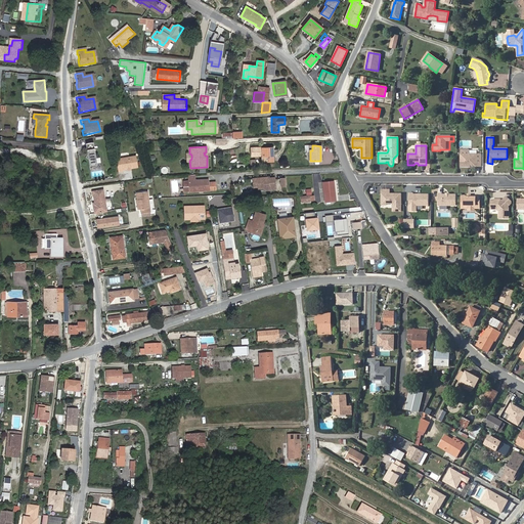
[(272,161),(272,147),(251,148),(251,156),(261,156),(261,161),(272,161)]
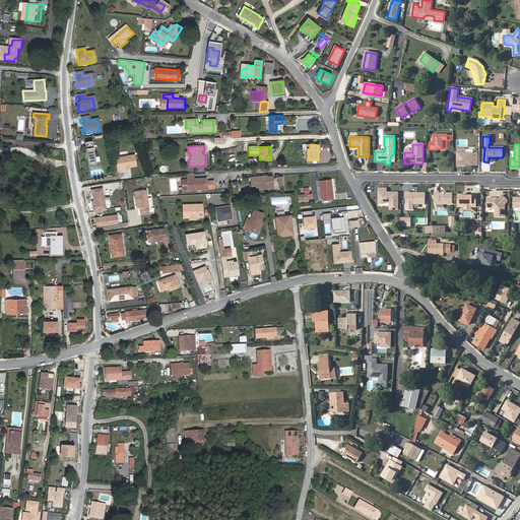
[(95,164),(93,148),(85,149),(86,155),(86,159),(87,166),(95,164)]
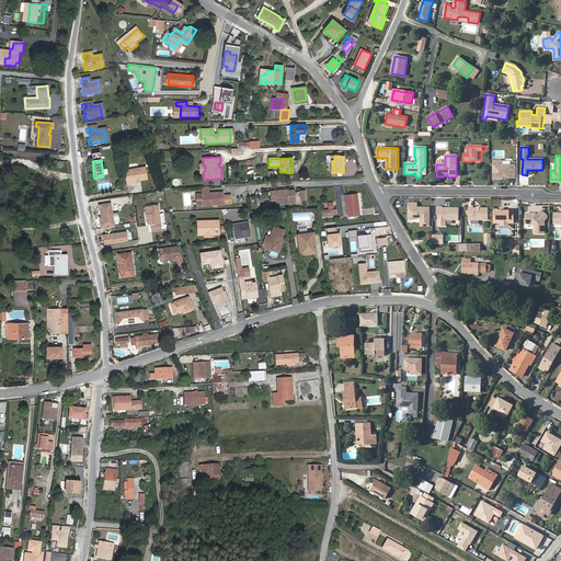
[(492,161),(492,179),(514,179),(514,170),(514,165),(510,165),(502,165),(502,161),(492,161)]
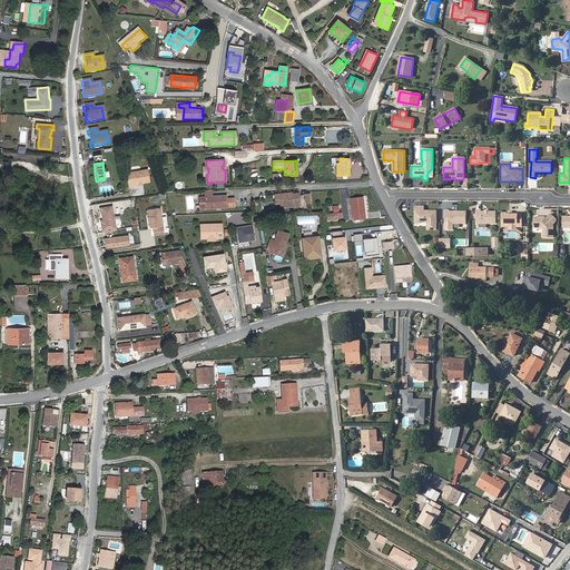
[(137,184),(140,183),(147,182),(146,170),(126,173),(128,187),(133,186),(133,184),(137,184)]
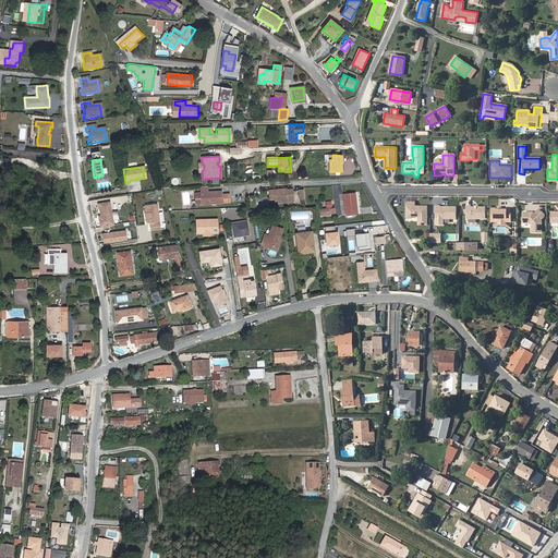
[(292,189),(287,190),(287,191),(281,191),(281,189),(269,190),(270,198),(275,198),(276,201),(282,199),(288,199),(288,202),(293,202),(292,189)]
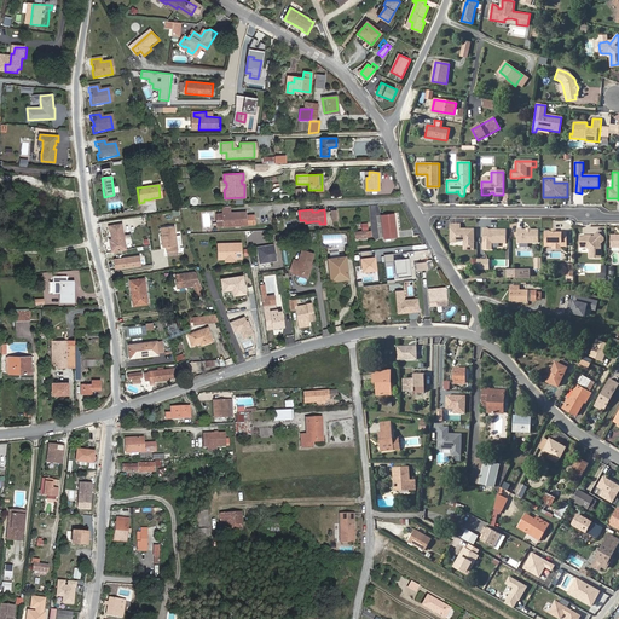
[(224,226),(254,224),(253,215),(246,215),(246,213),(232,213),(223,214),(213,214),(214,226),(224,226)]
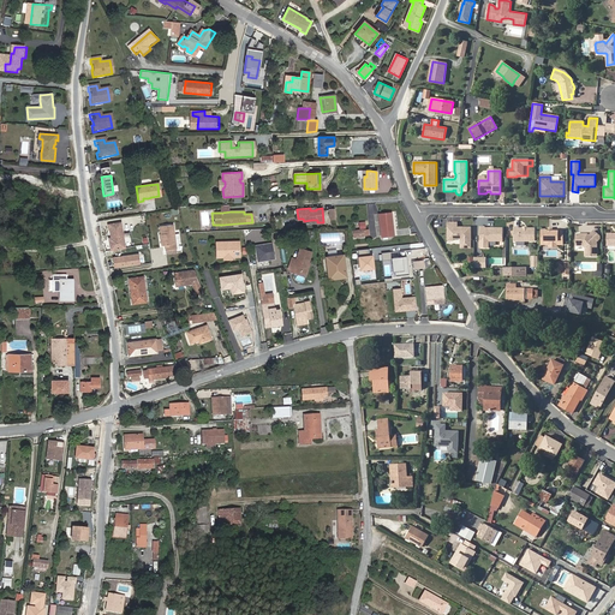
[(378,215),(381,236),(393,234),(390,214),(378,215)]
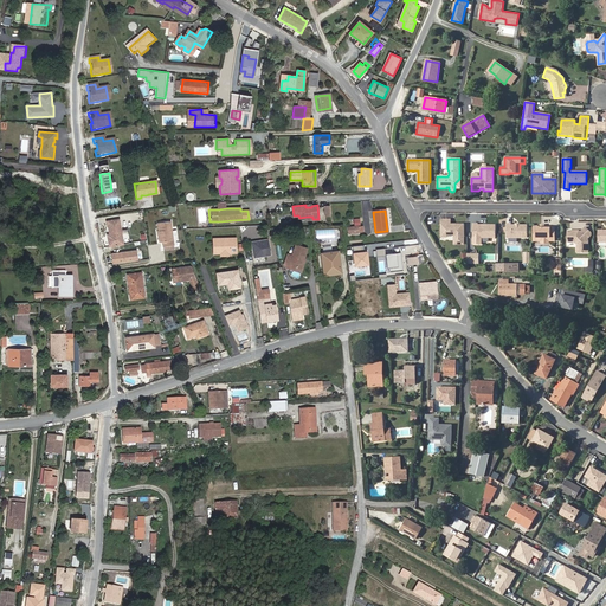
[(360,218),(354,218),(354,226),(348,226),(347,233),(363,233),(363,225),(360,225),(360,218)]
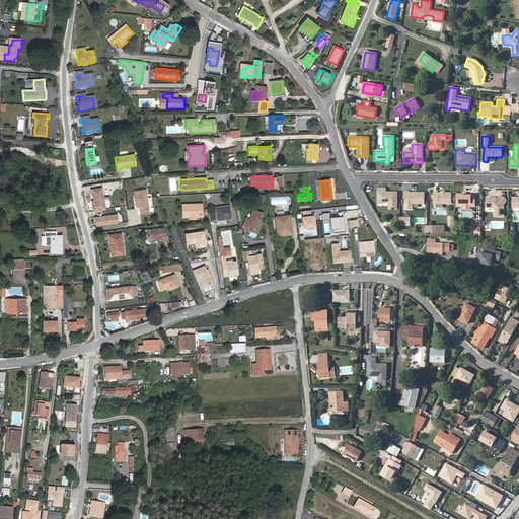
[(385,188),(377,188),(377,193),(378,193),(378,199),(382,206),(388,206),(388,214),(396,214),(396,192),(385,192),(385,188)]
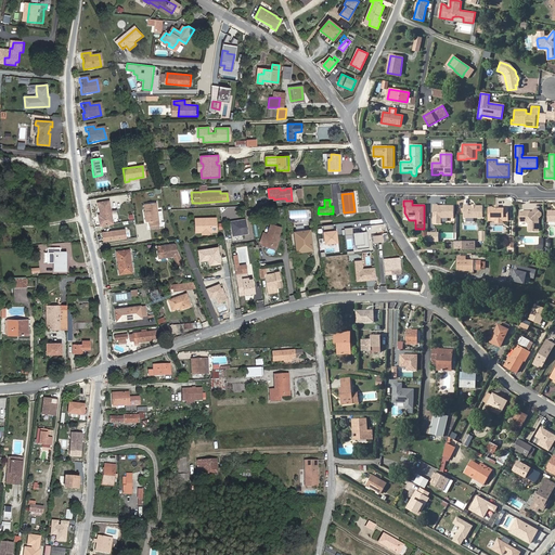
[(98,204),(100,216),(100,219),(99,220),(100,227),(112,224),(107,202),(98,204)]
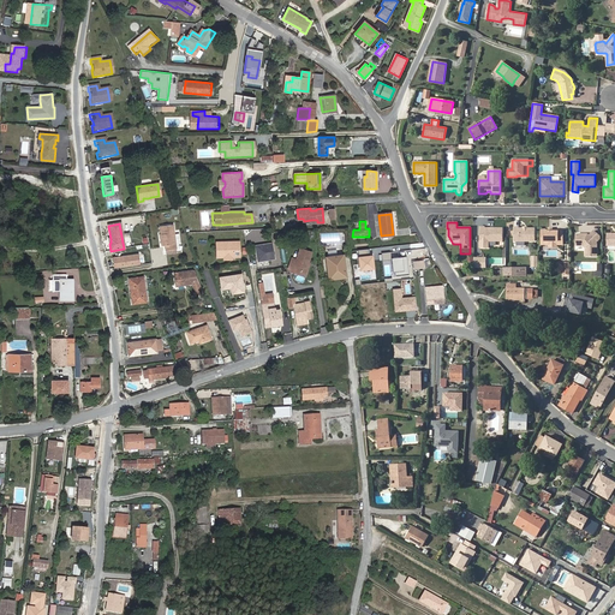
[(161,233),(162,244),(165,244),(165,250),(175,248),(172,224),(160,225),(161,233)]
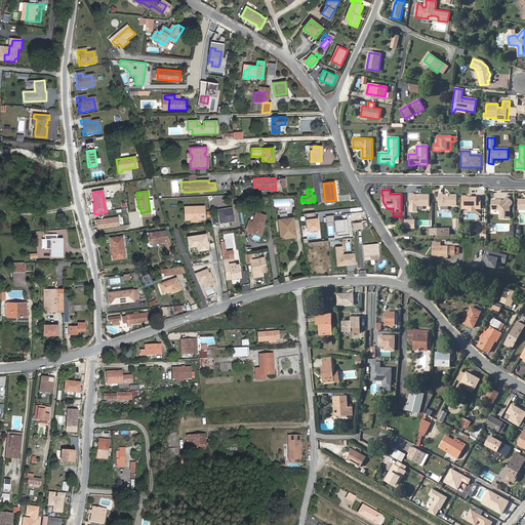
[(429,206),(429,195),(413,195),(413,194),(409,194),(409,212),(416,212),(416,206),(429,206)]
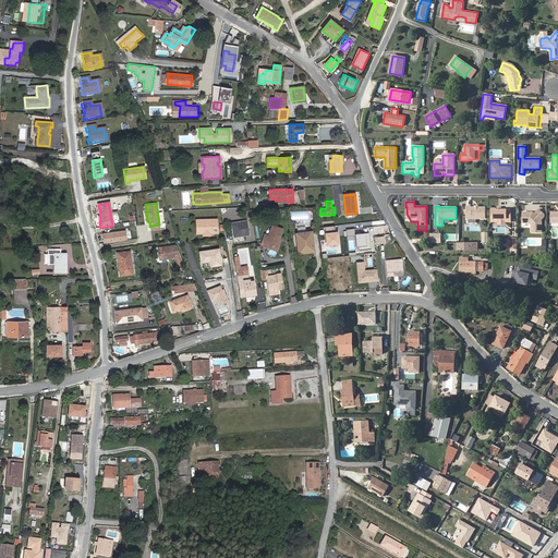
[(470,207),(465,207),(465,219),(485,219),(485,207),(470,208),(470,207)]
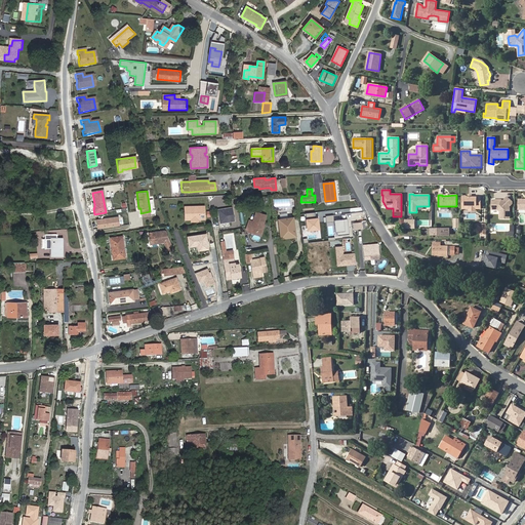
[(480,197),(461,197),(461,206),(469,206),(469,209),(469,211),(475,211),(475,209),(480,209),(480,197)]
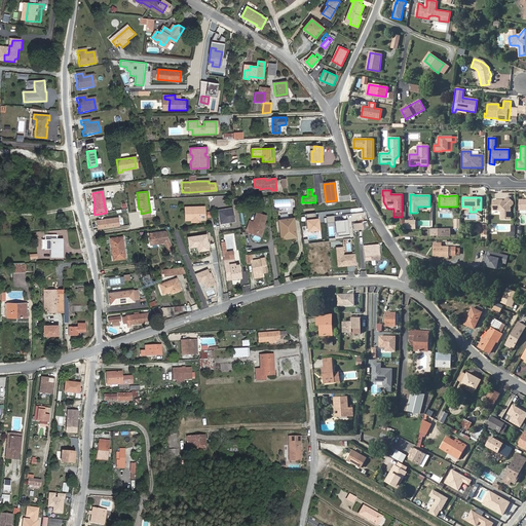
[(498,200),(492,200),(492,211),(498,211),(500,213),(500,220),(511,220),(511,209),(509,208),(513,204),(513,202),(508,197),(504,200),(503,201),(501,200),(498,200)]
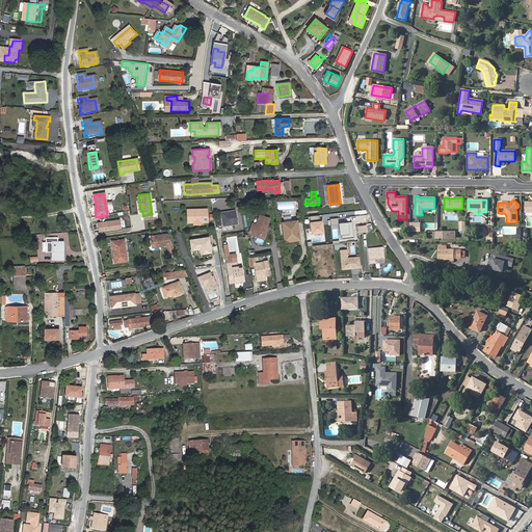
[(207,209),(187,209),(187,219),(193,219),(193,223),(193,225),(201,224),(201,222),(207,222),(207,209)]
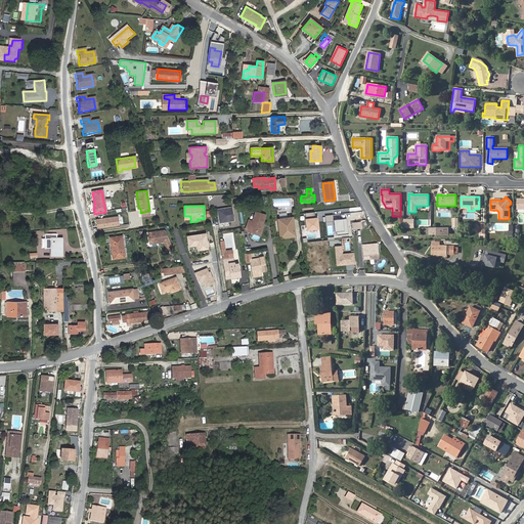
[(217,211),(218,219),(220,219),(222,221),(223,222),(233,220),(231,208),(224,209),(224,210),(217,211)]
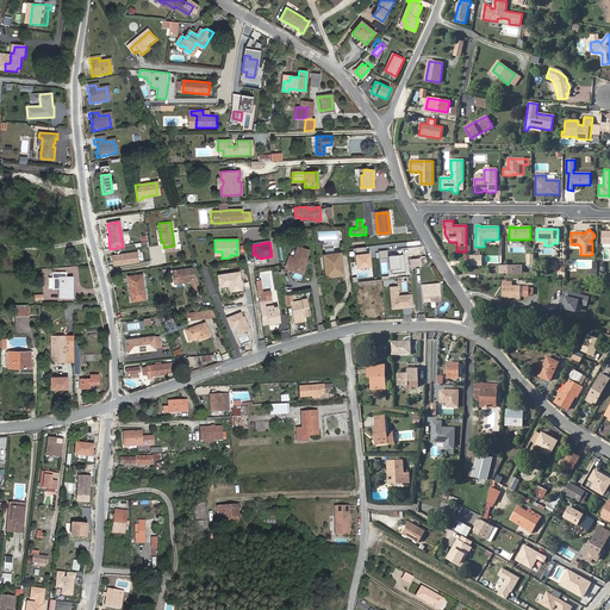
[(309,250),(298,247),(294,257),(290,256),(286,267),(291,268),(291,267),(303,271),(309,250)]
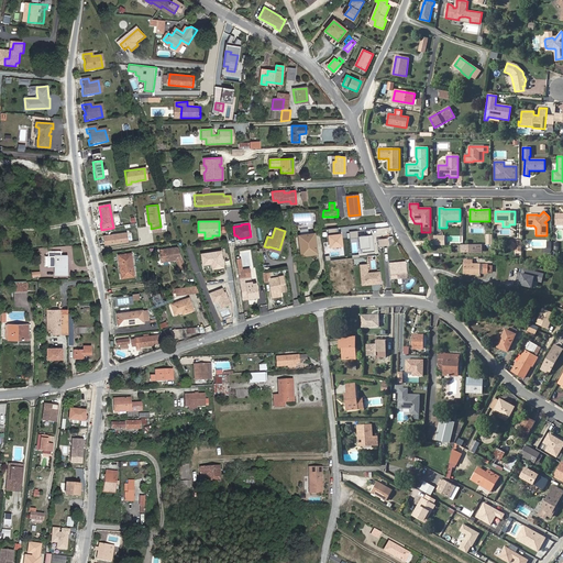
[(128,232),(102,235),(105,246),(129,243),(128,232)]
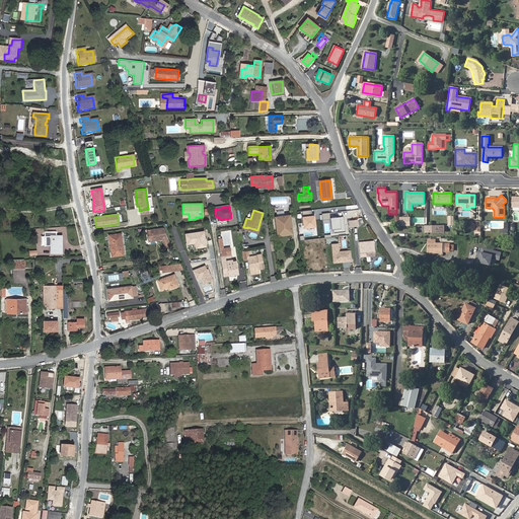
[(336,215),(321,217),(322,225),(338,223),(336,215)]
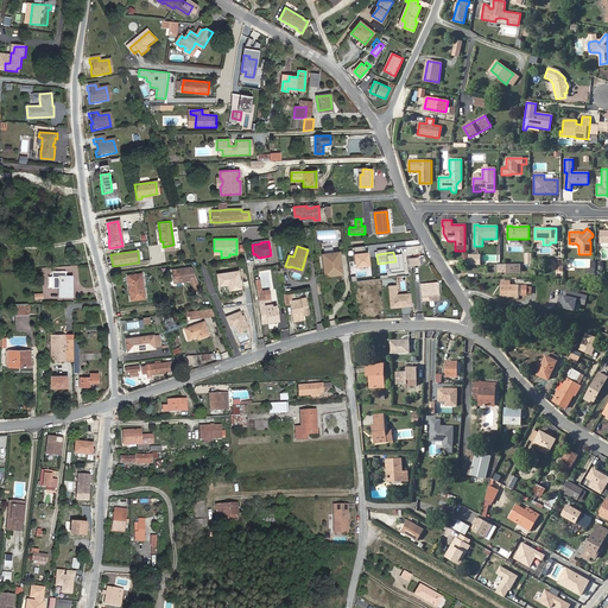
[(325,274),(341,272),(339,253),(323,255),(325,274)]
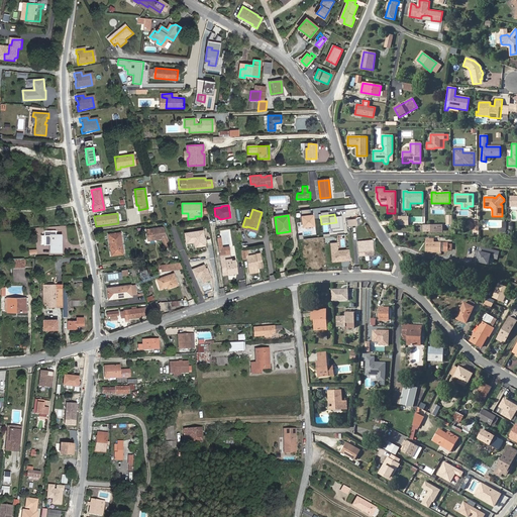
[(398,216),(398,224),(406,224),(406,216),(398,216)]
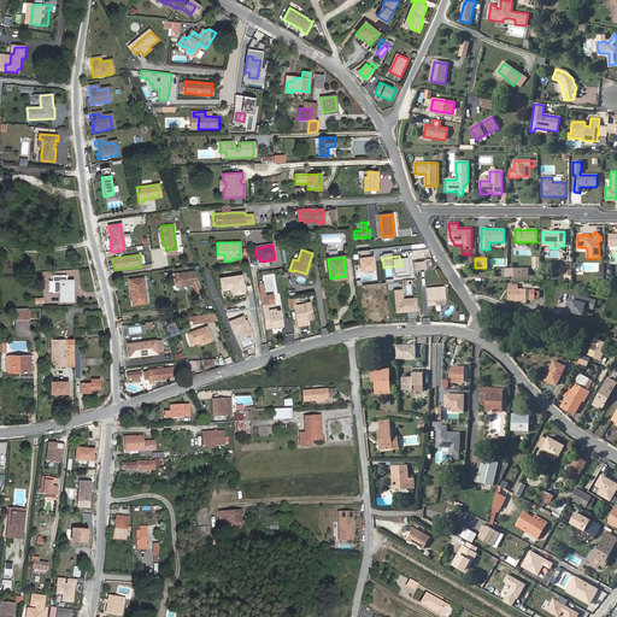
[(177,288),(193,286),(198,297),(203,294),(194,272),(176,274),(177,288)]
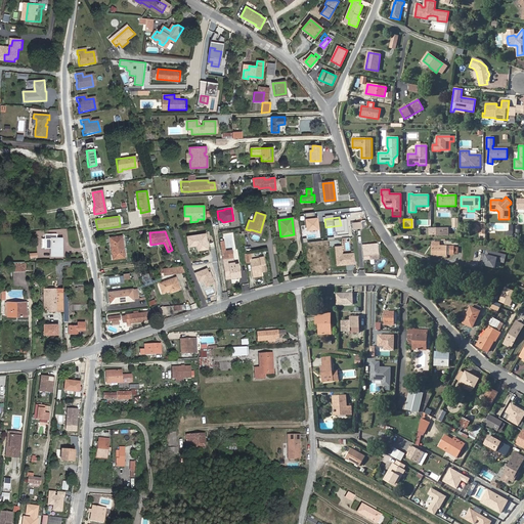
[(198,250),(207,249),(205,233),(187,236),(188,246),(197,245),(198,250)]
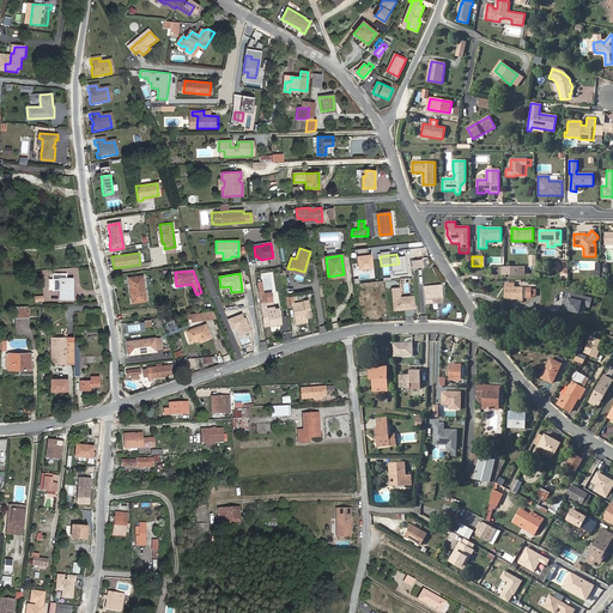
[(71,291),(71,279),(66,279),(65,275),(53,274),(53,278),(54,278),(54,290),(60,290),(60,299),(73,298),(73,291),(71,291)]
